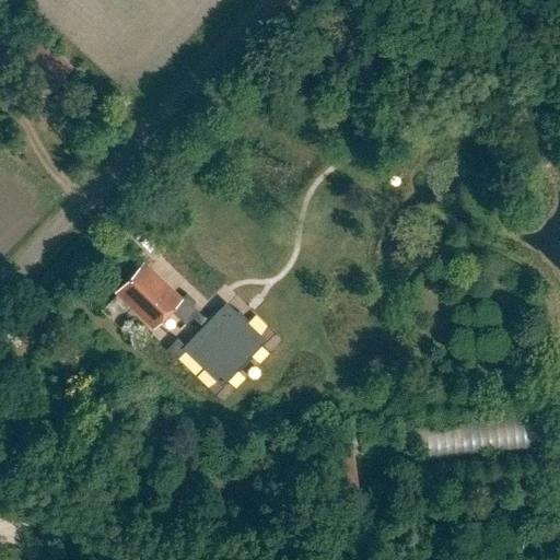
[(133,269),(113,292),(153,328),(179,299),(146,268),(139,275),(133,269)]
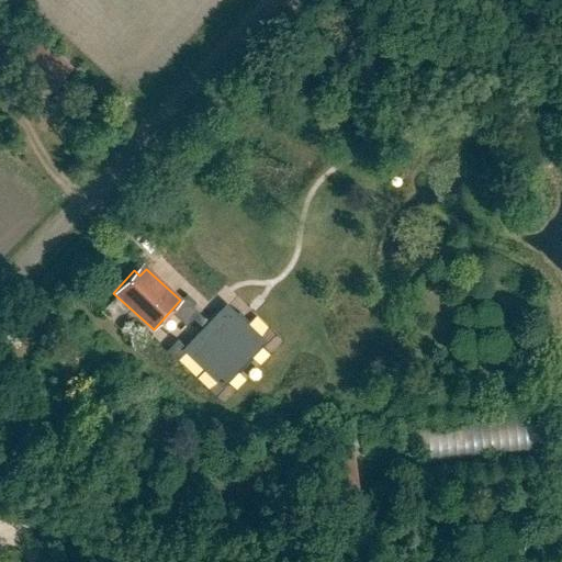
[(222,386),(263,338),(222,302),(180,350),(222,386)]
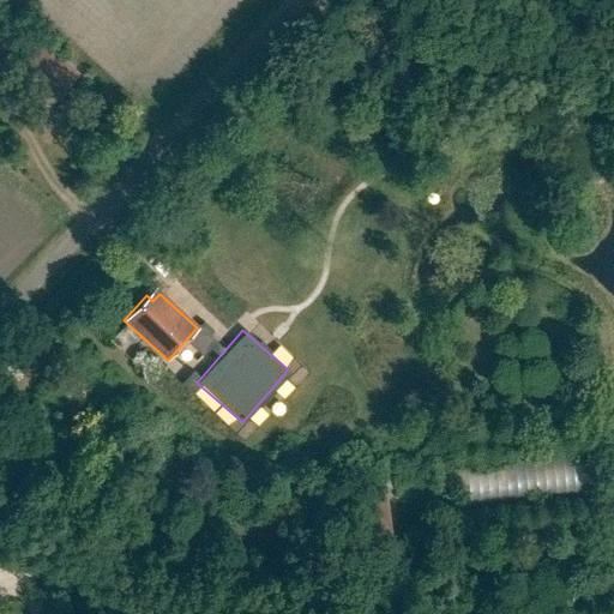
[(534,479),(535,492),(576,489),(575,461),(587,459),(587,453),(506,459),(507,474),(519,473),(521,480),(534,479)]
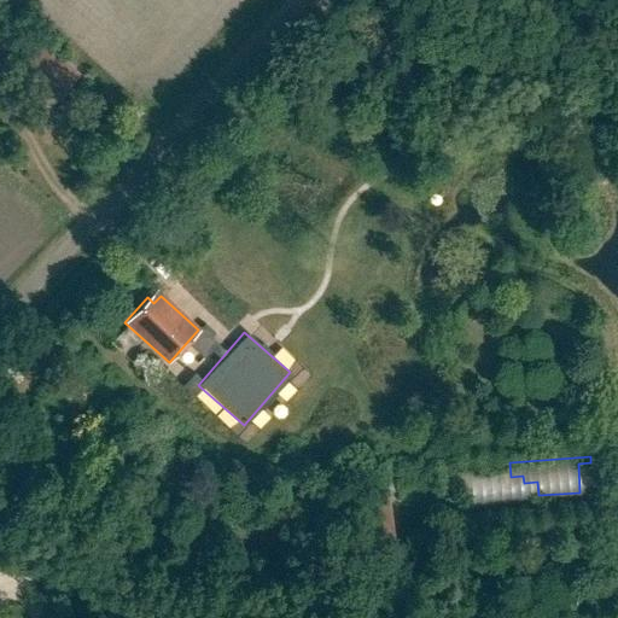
[(460,473),(462,505),(471,503),(470,472),(460,473)]
